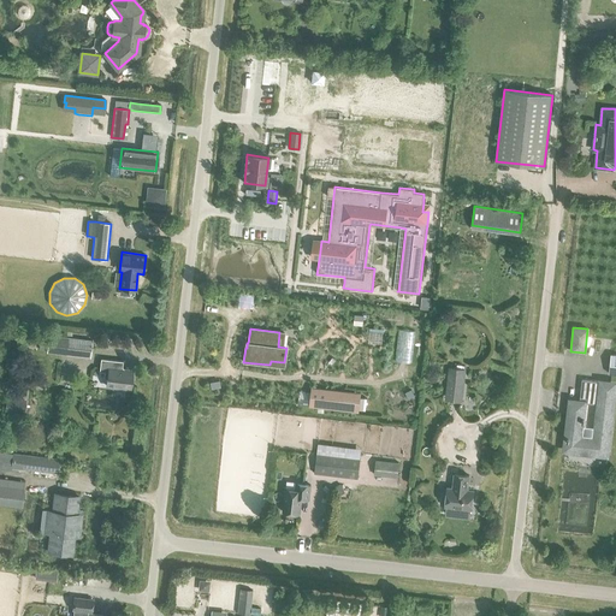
[(369,329),(368,343),(381,344),(383,330),(369,329)]
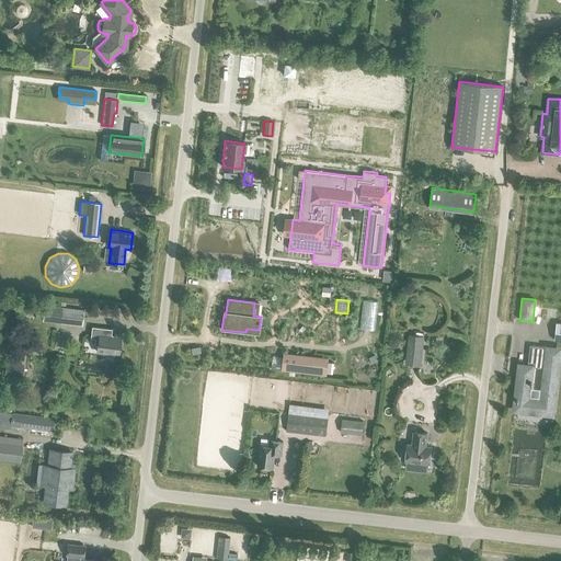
[(83,310),(61,308),(45,306),(43,319),(82,323),(83,310)]
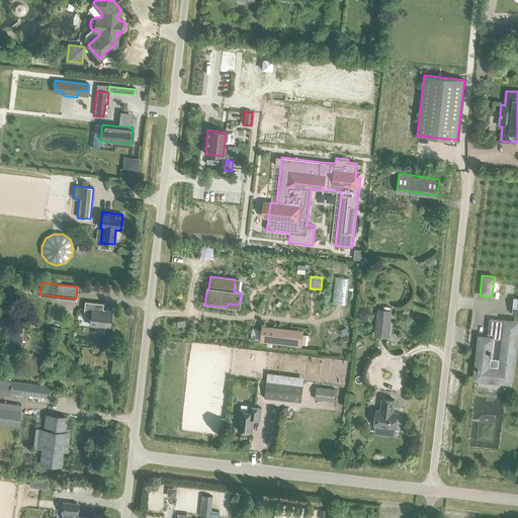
[(89,325),(109,327),(111,312),(103,311),(101,309),(102,304),(84,301),(83,313),(87,313),(87,317),(88,319),(90,319),(89,325)]
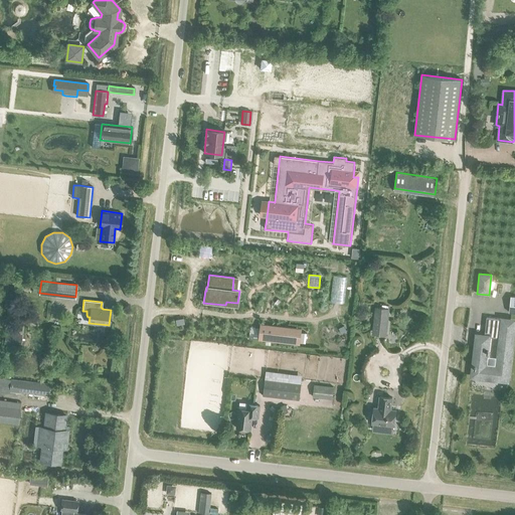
[(373,332),(385,333),(388,309),(376,308),(373,332)]
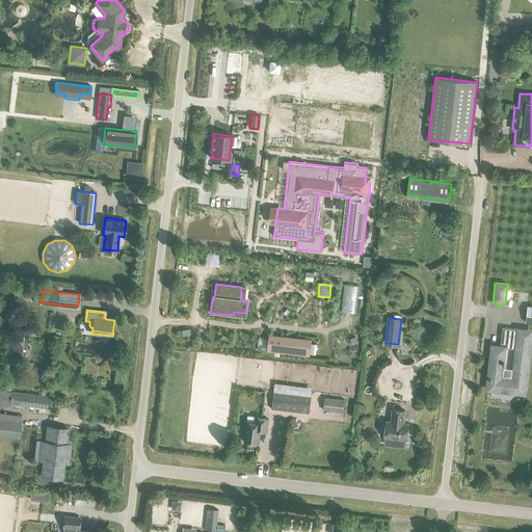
[(501,345),(500,347),(501,347),(500,352),(493,352),(488,387),(499,388),(498,390),(513,392),(513,390),(525,391),(531,335),(519,334),(520,329),(517,329),(503,327),(501,345)]
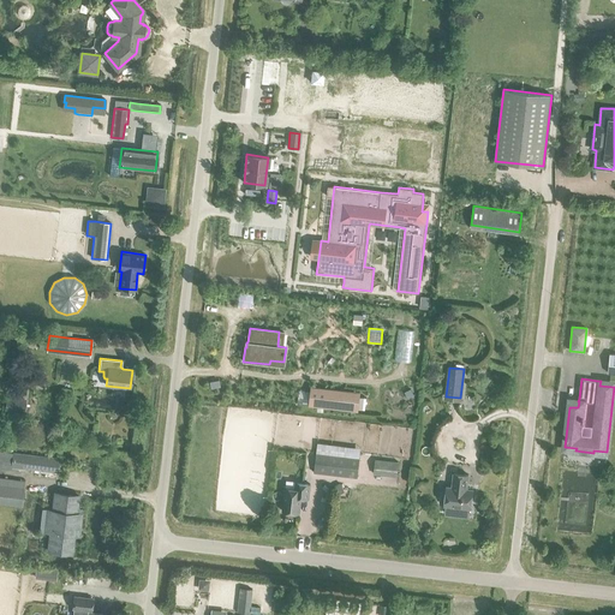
[(411,389),(404,393),(407,399),(415,395),(411,389)]
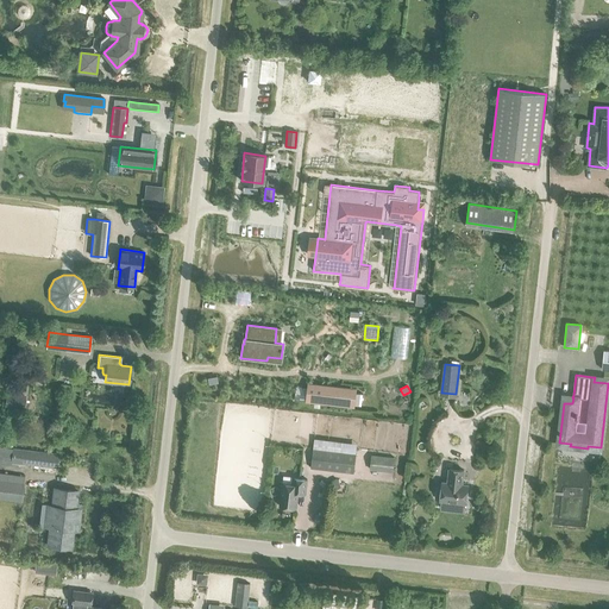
[(296,388),(295,399),(307,401),(353,407),(353,405),(356,393),(334,390),(333,397),(321,395),(322,389),(308,387),(308,388),(308,389),(296,388)]
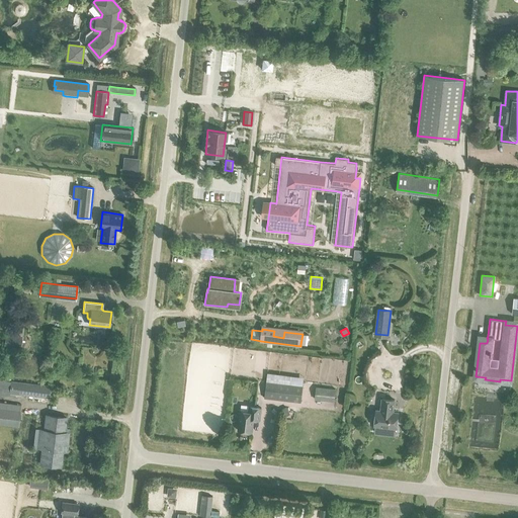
[(0,379),(0,392),(9,394),(9,393),(11,381),(0,379)]
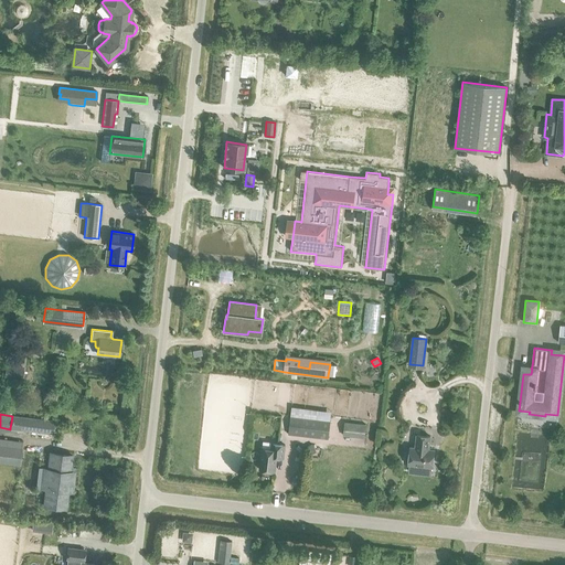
[(288,434),(328,439),(330,420),(290,415),(288,434)]
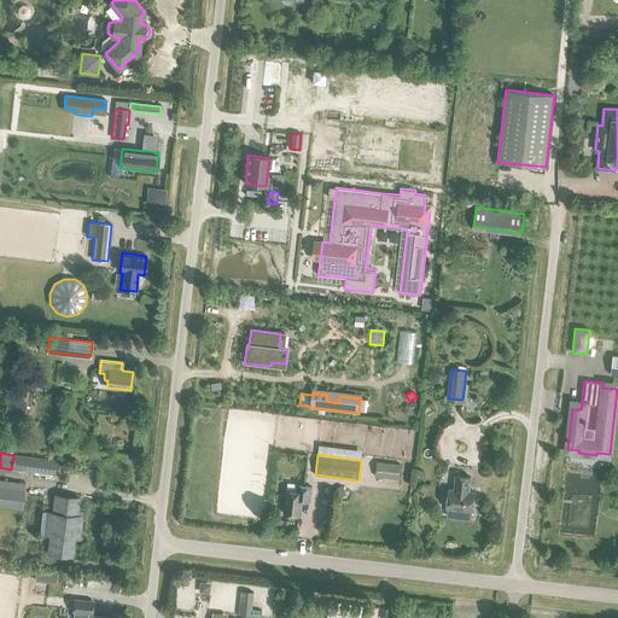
[(11,468),(58,473),(59,460),(13,455),(11,468)]
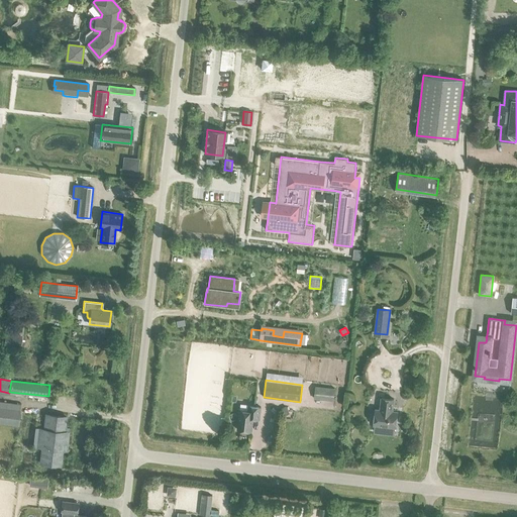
[(314,399),(333,401),(334,388),(316,387),(314,399)]
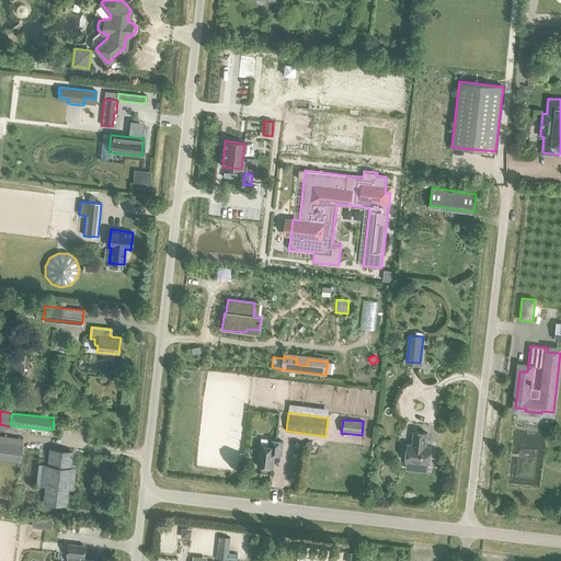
[(407,444),(405,461),(430,464),(432,447),(425,446),(427,433),(414,432),(412,444),(407,444)]
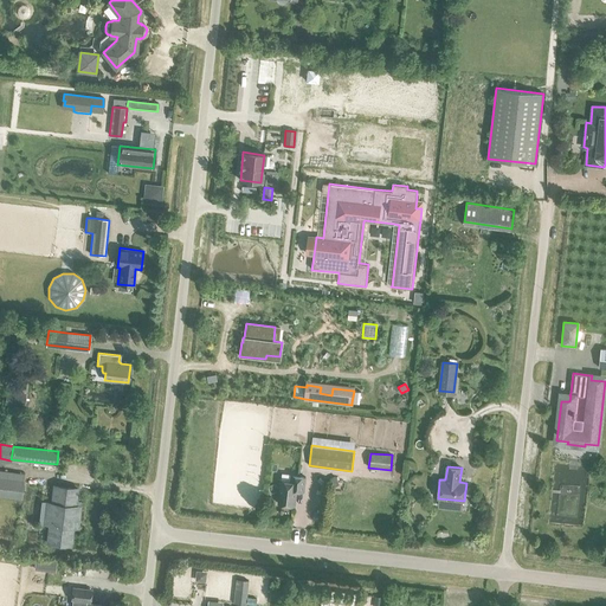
[(296,490),(304,491),(305,477),(291,476),(291,482),(281,481),(278,504),(295,505),(296,490)]
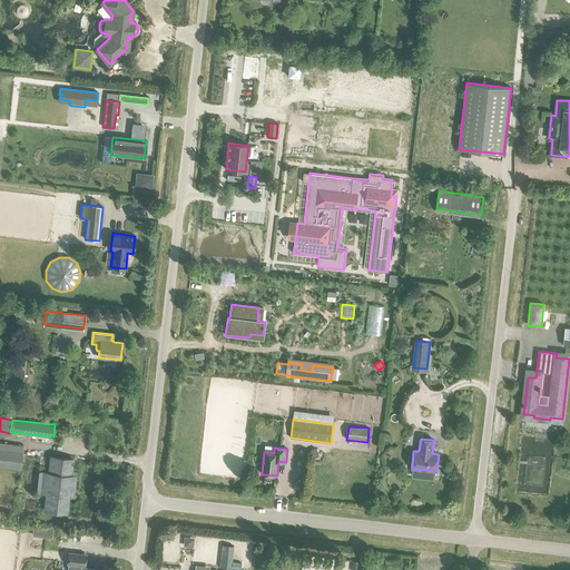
[(0,450),(0,465),(20,469),(21,453),(0,450)]
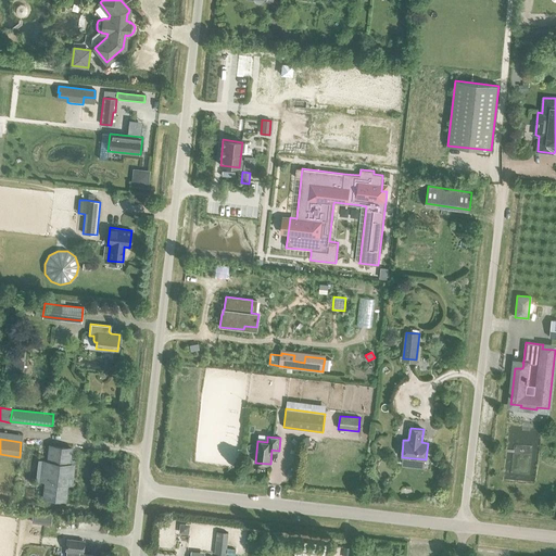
[(43,497),(65,500),(71,449),(49,446),(43,497)]
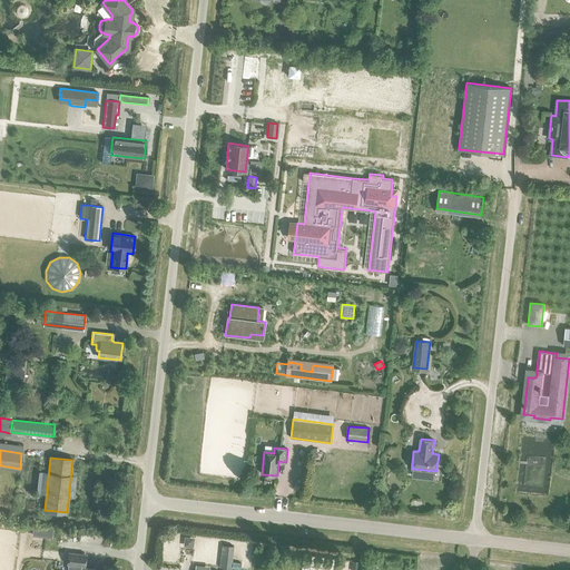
[(223,546),(219,568),(231,569),(233,556),(231,556),(232,547),(223,546)]
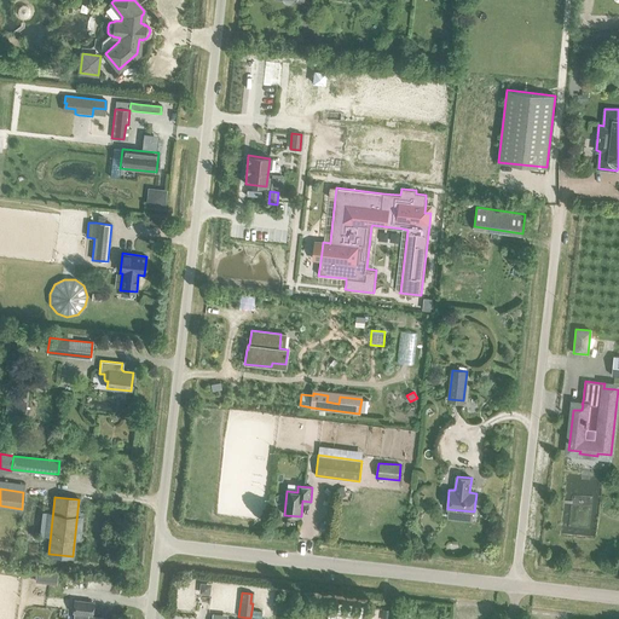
[(90,618),(91,614),(92,614),(93,602),(74,601),(73,613),(74,613),(73,618),(90,618)]
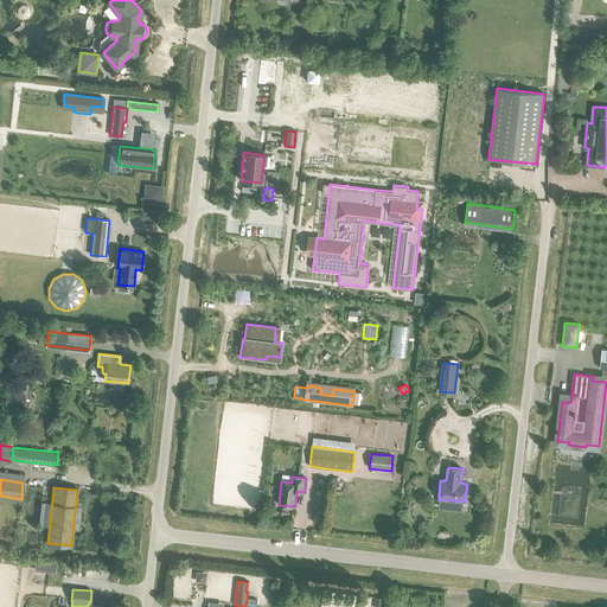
[(324,590),(320,606),(356,606),(358,595),(324,590)]
